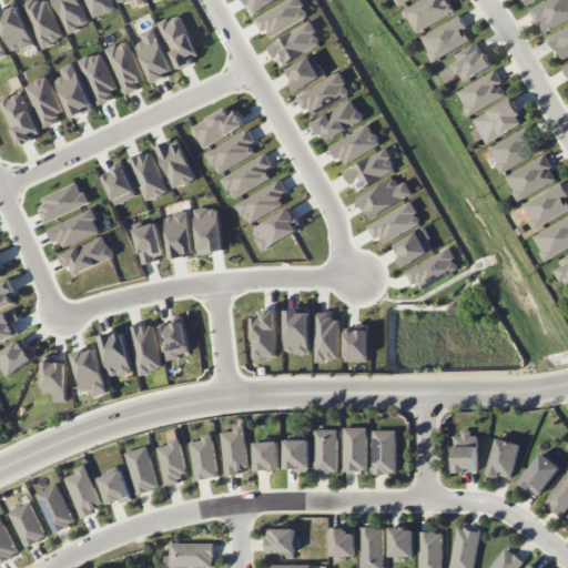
[(63,38),(47,0),(46,0),(40,2),(38,0),(26,0),(22,1),(41,47),(63,38)]
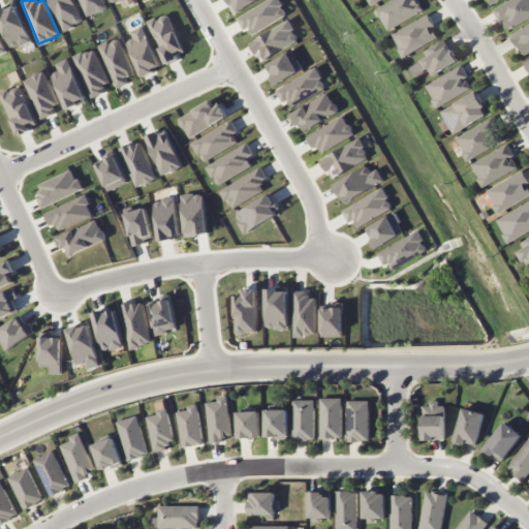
[(49,0),(63,31),(84,22),(73,0),(49,0)]
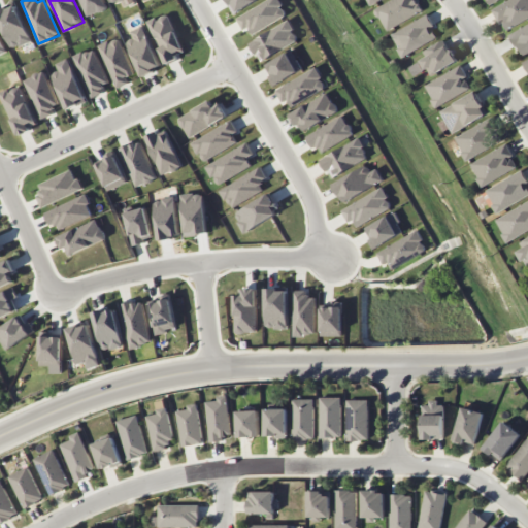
[(78,0),(86,18),(106,8),(102,0),(78,0)]
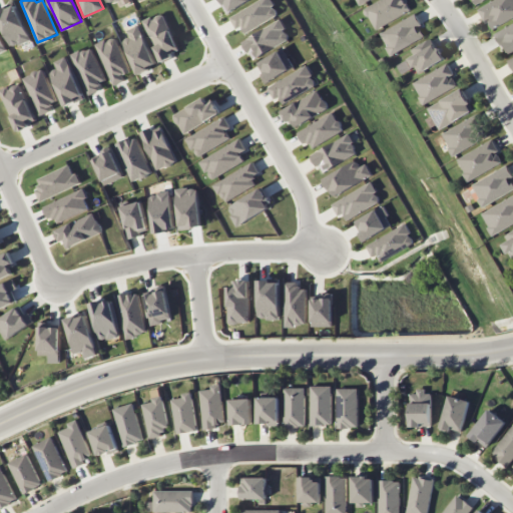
[(220,0),(227,12),(249,0),(220,0)]
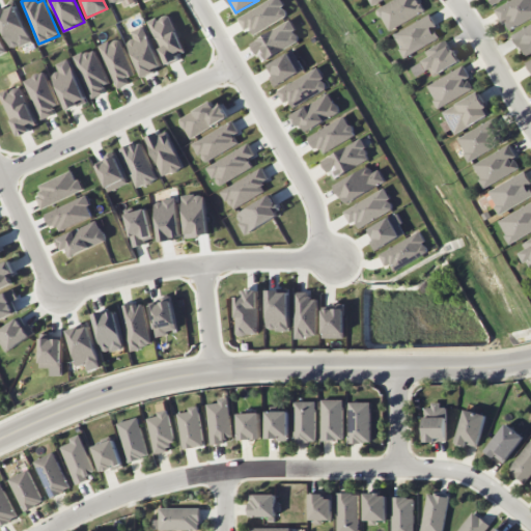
[(272,0),(238,16),(245,31),(250,28),(253,33),(289,17),(282,0),(272,0)]
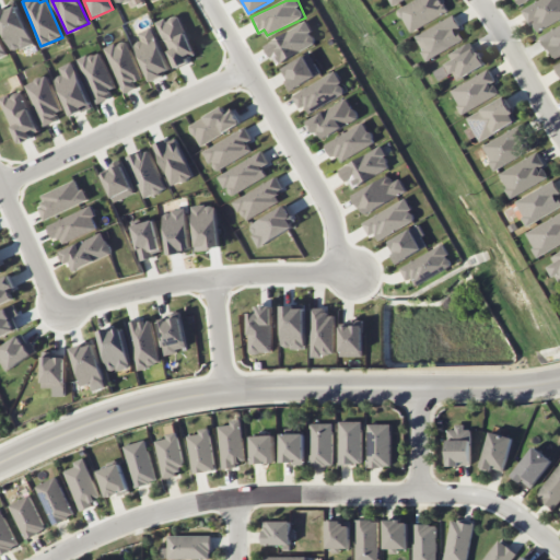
[(446,14),(440,0),(412,0),(398,7),(409,31),(446,14)]
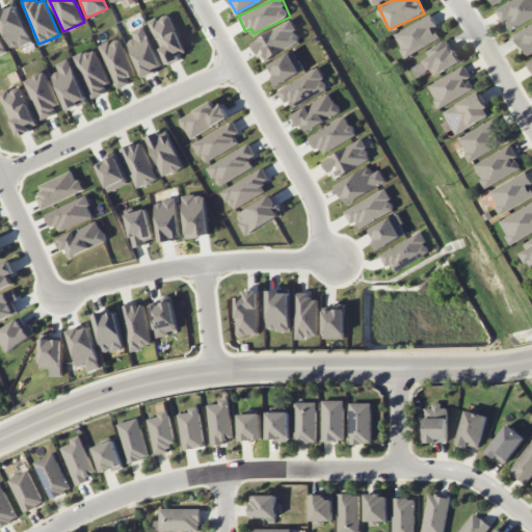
[(531,18),(531,0),(510,0),(495,9),(503,23),(506,21),(511,30),(531,18)]
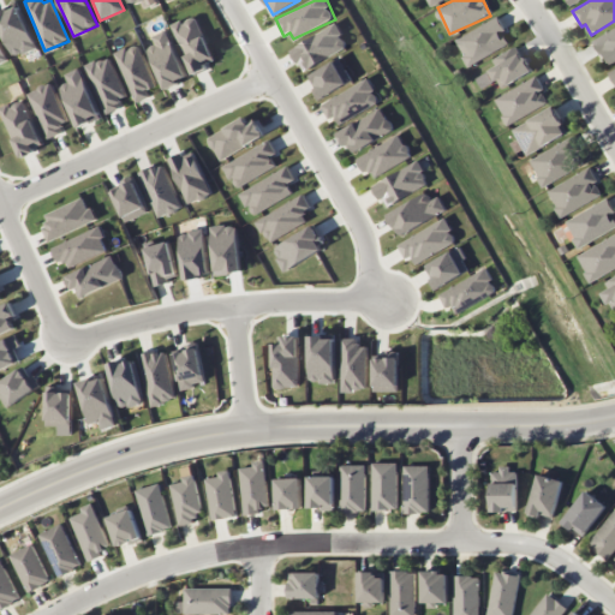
[(37,47),(18,5),(0,12),(0,27),(13,58),(37,47)]
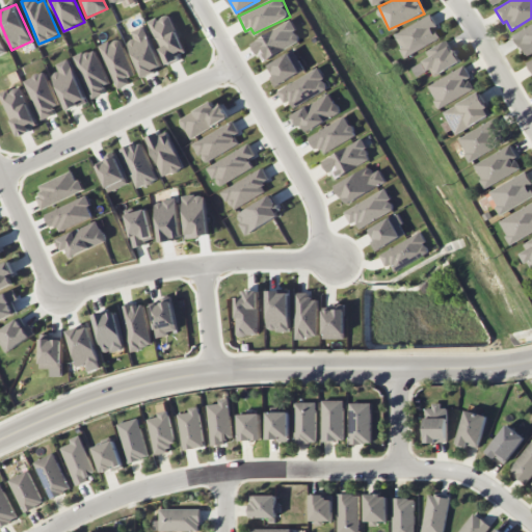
[(167,63),(188,54),(169,12),(149,22),(167,63)]
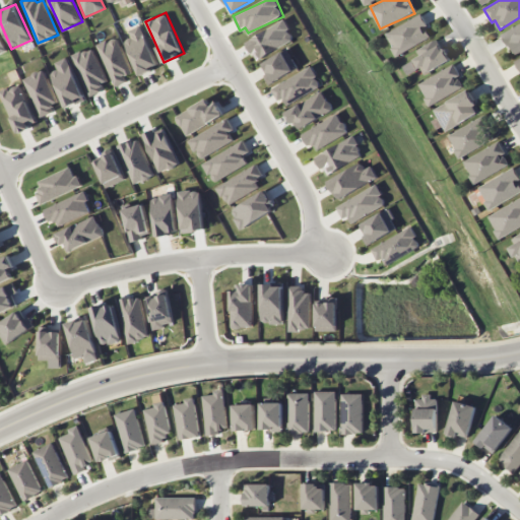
[(432,37),(420,14),(385,33),(396,56),(432,37)]
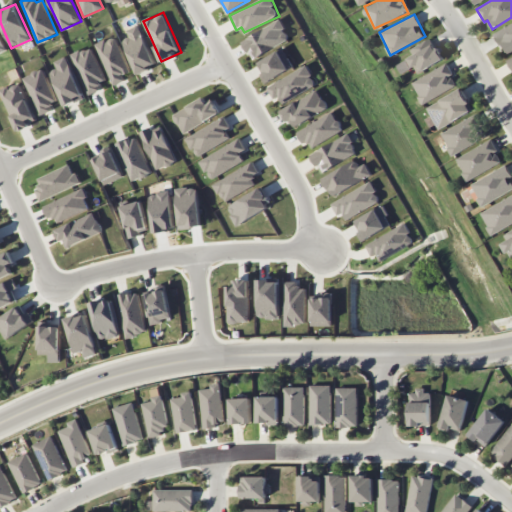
[(253,60),(290,38),(279,19),(242,41),(253,60)]
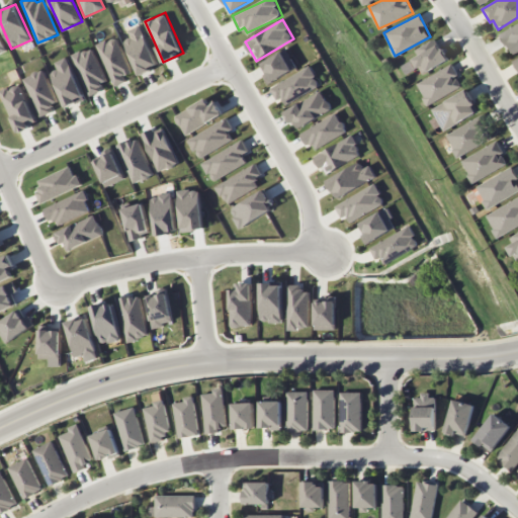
[(517,51),(517,22),(500,32),(512,55),(517,51)]
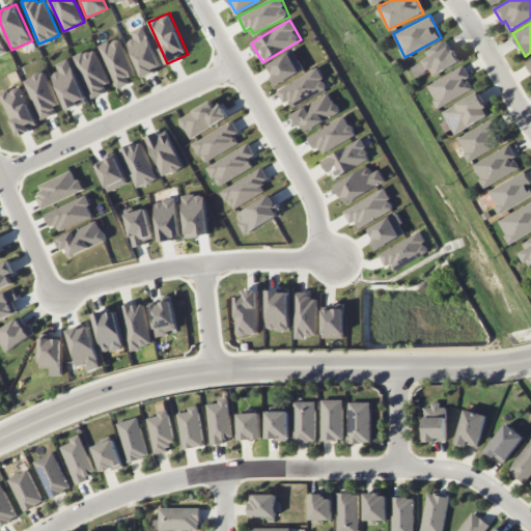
[(132,30),(134,38),(129,40),(139,76),(160,68),(146,25),(132,30)]
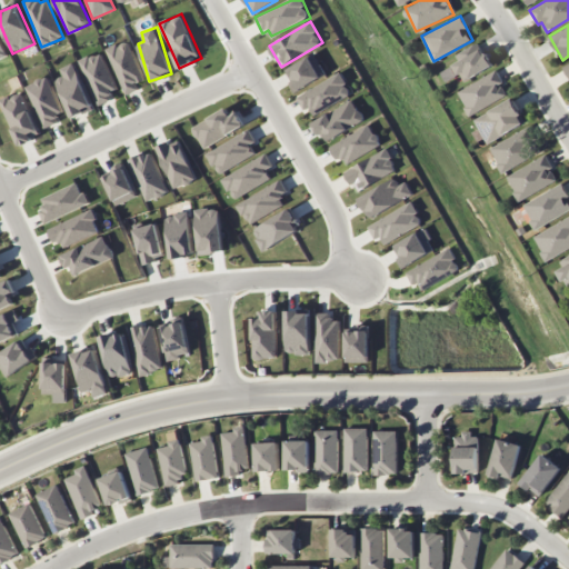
[(145,80),(128,40),(106,49),(126,95),(139,89),(137,83),(145,80)]
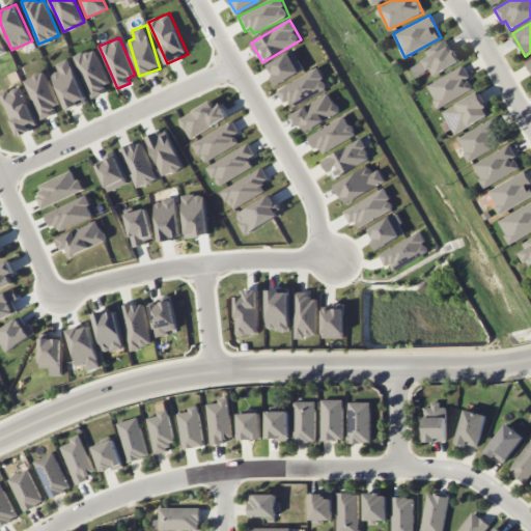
[(432,76),(458,63),(448,39),(421,52),(432,76)]
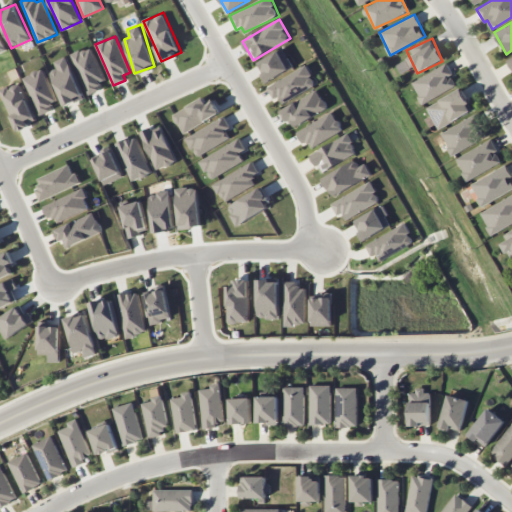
[(88,95),(101,90),(99,82),(104,80),(92,46),(72,53),(88,95)]
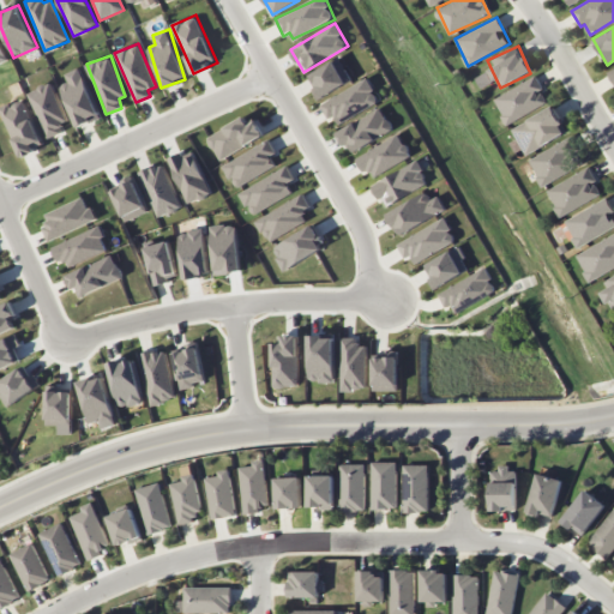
[(318,98),(350,83),(339,60),(307,74),(318,98)]
